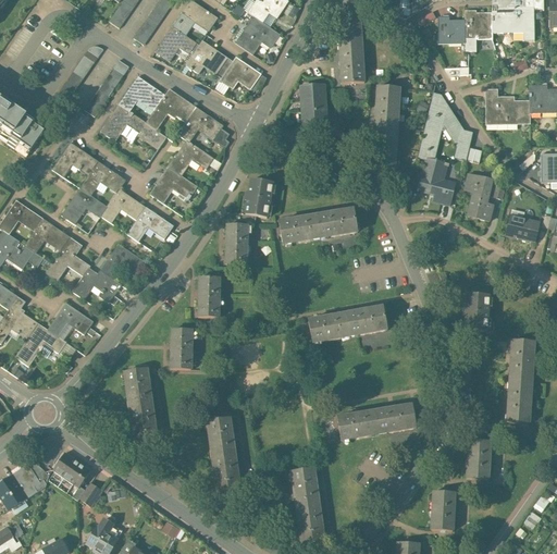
[(133,7),(124,0),(122,0),(119,4),(130,12),(133,7)]
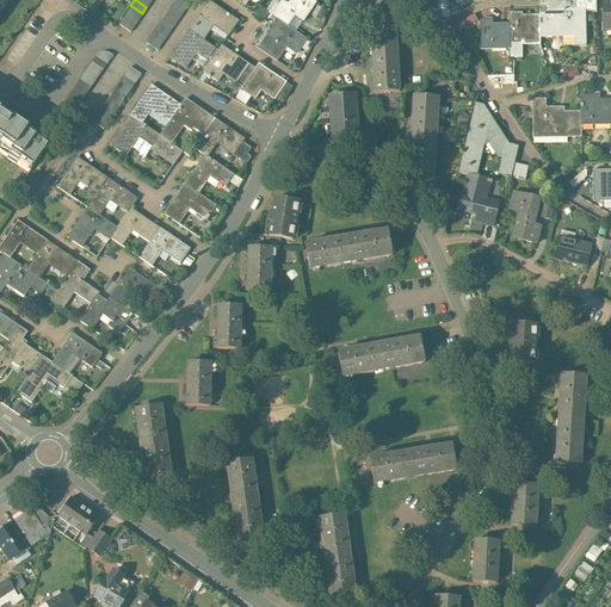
[(184,8),(173,0),(170,6),(180,14),(184,8)]
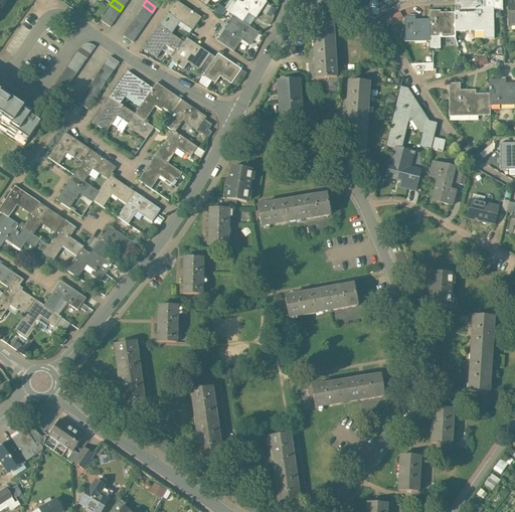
[(201,15),(178,0),(175,0),(159,23),(160,24),(172,32),(177,23),(176,22),(180,17),(193,26),(201,15)]
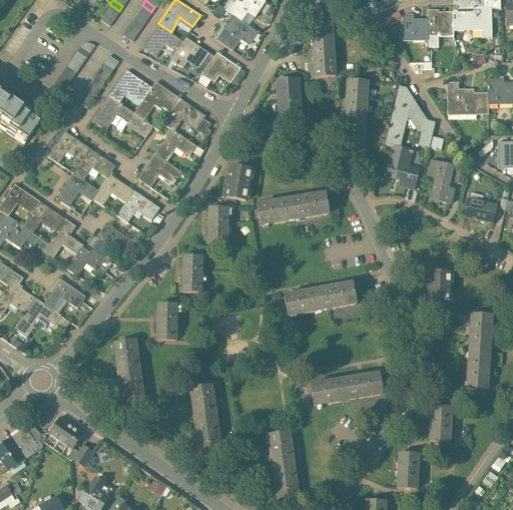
[(266,0),(235,0),(228,11),(233,14),(241,20),(247,11),(254,16),(266,0)]
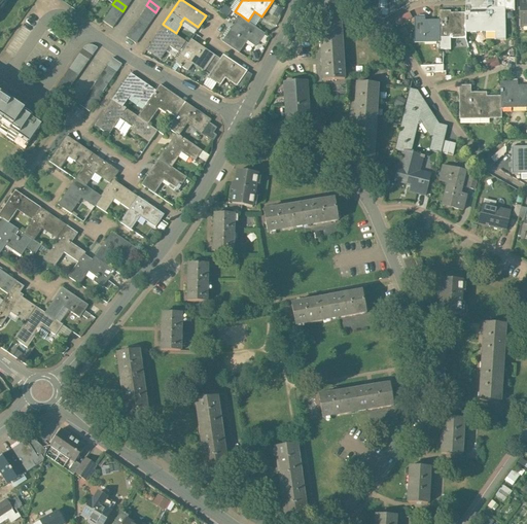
[(324,40),(342,39),(340,0),(322,1),(322,9),(321,9),(322,33),(324,33),(324,40)]
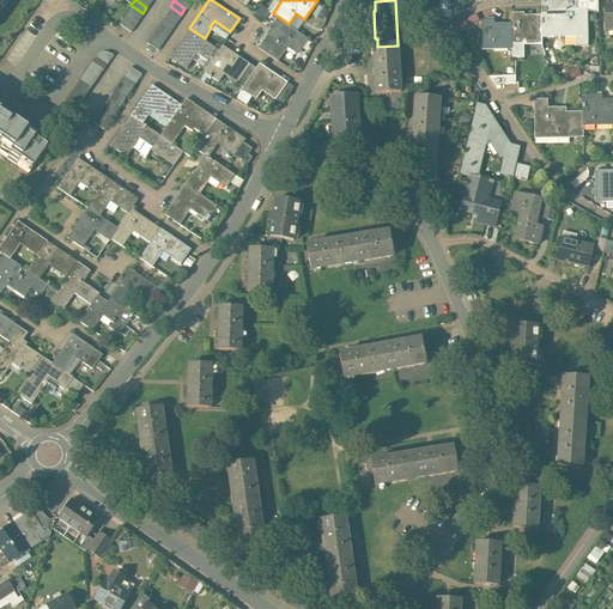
[(577,6),(568,6),(568,0),(551,0),(551,11),(540,11),(540,12),(541,12),(541,35),(559,35),(565,44),(588,43),(588,7),(599,7),(598,0),(577,0),(577,6)]
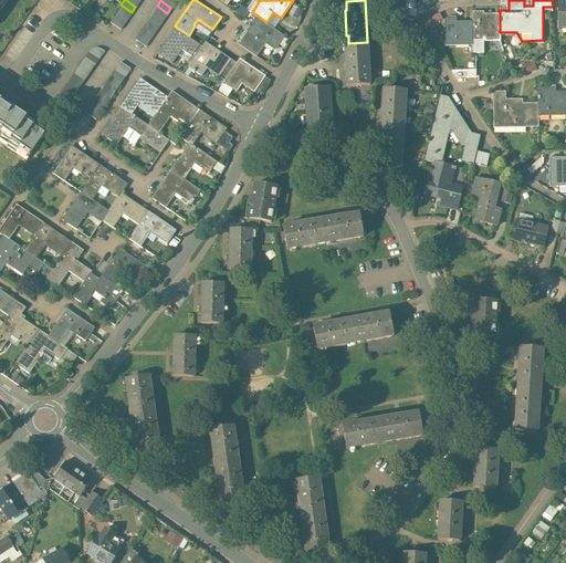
[(244,13),(249,7),(241,2),(238,10),(244,13)]
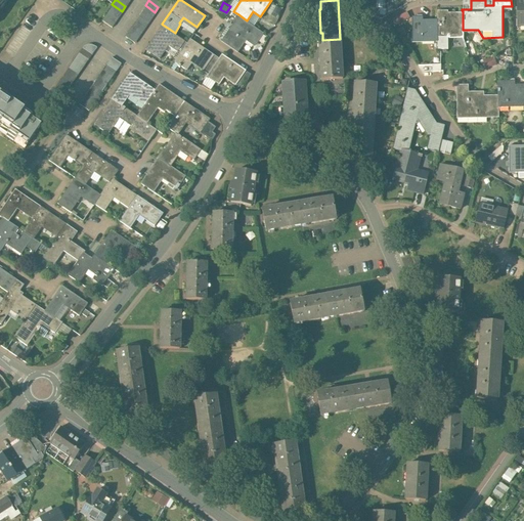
[(122,11),(112,4),(108,9),(119,16),(122,11)]
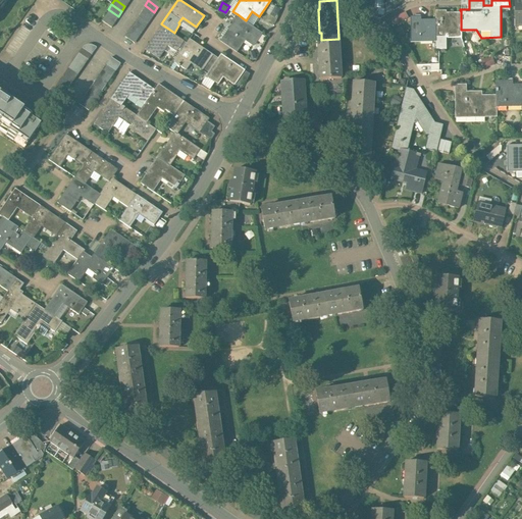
[(154,12),(145,5),(141,10),(151,16),(154,12)]
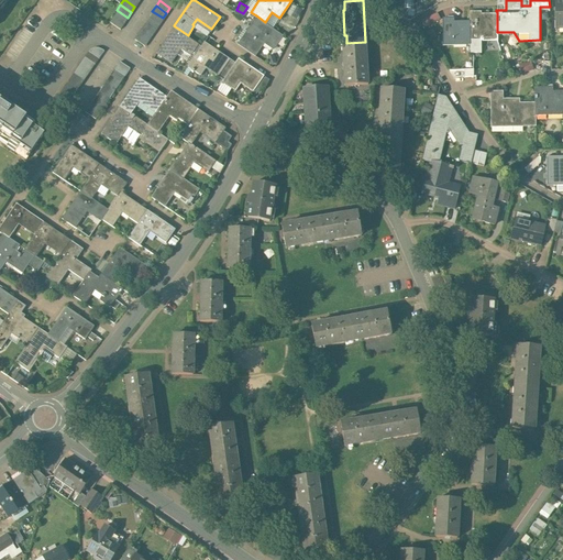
[(128,18),(117,10),(113,15),(124,22),(128,18)]
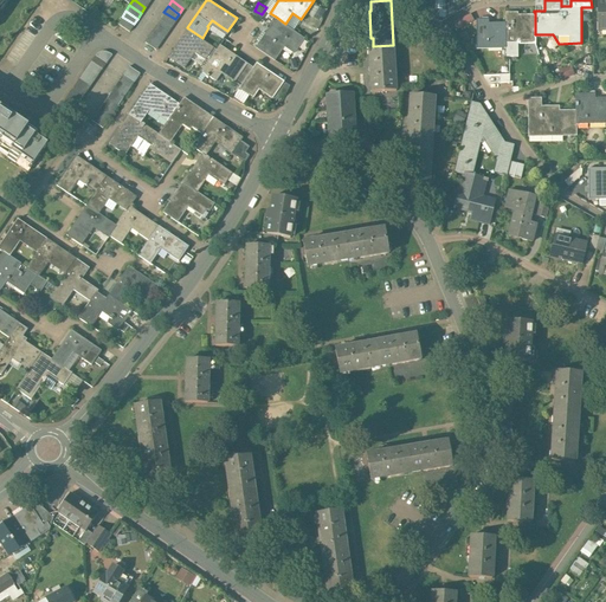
[(534,12),(519,13),(519,11),(505,11),(505,21),(507,41),(517,41),(517,43),(535,41),(535,34),(535,12),(534,12)]
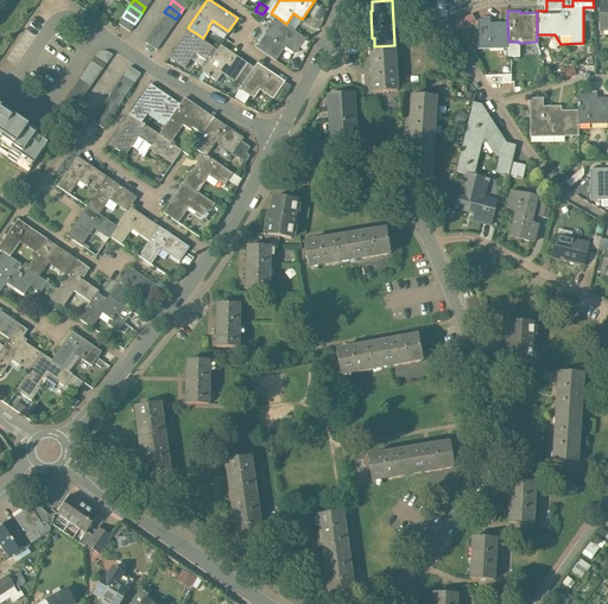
[(176,19),(164,12),(160,18),(171,25),(176,19)]
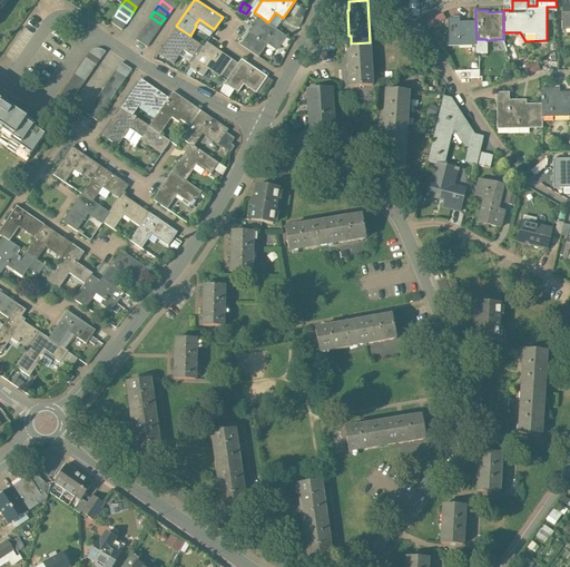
[(126,22),(115,16),(111,21),(121,28),(126,22)]
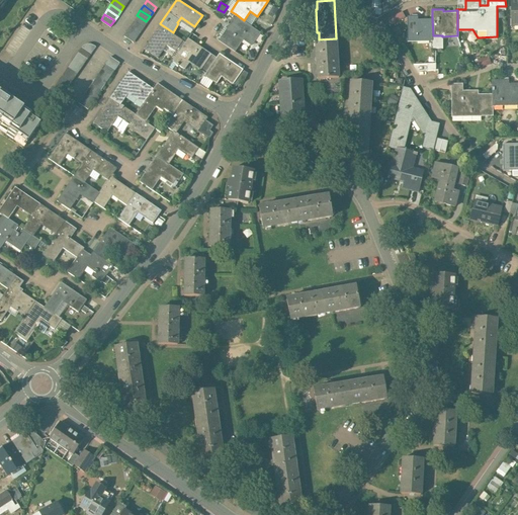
[(244,20),(236,14),(219,39),(235,51),(247,33),(253,37),(258,29),(244,20)]
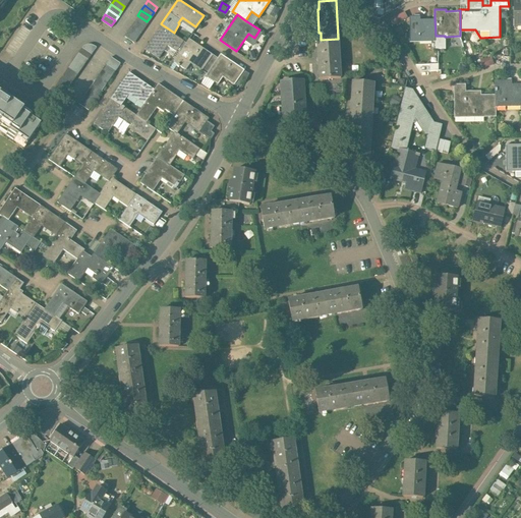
[(147,21),(137,15),(134,19),(143,26),(147,21)]
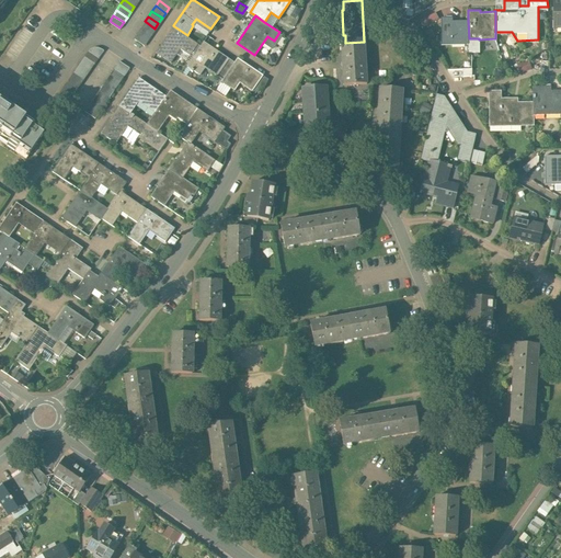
[(453,16),(442,16),(442,43),(469,43),(469,38),(468,20),(453,20),(453,16)]
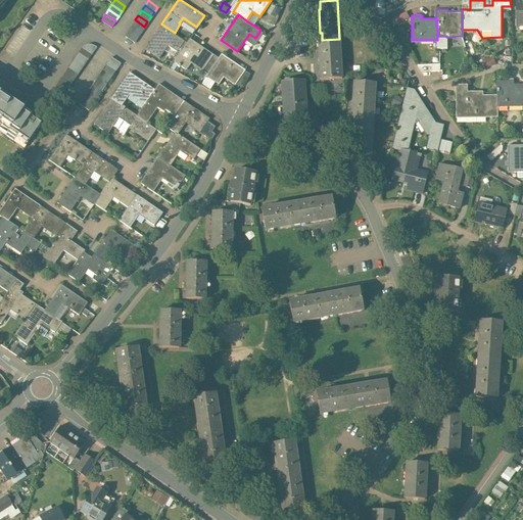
[(144,27),(135,19),(131,25),(141,32),(144,27)]
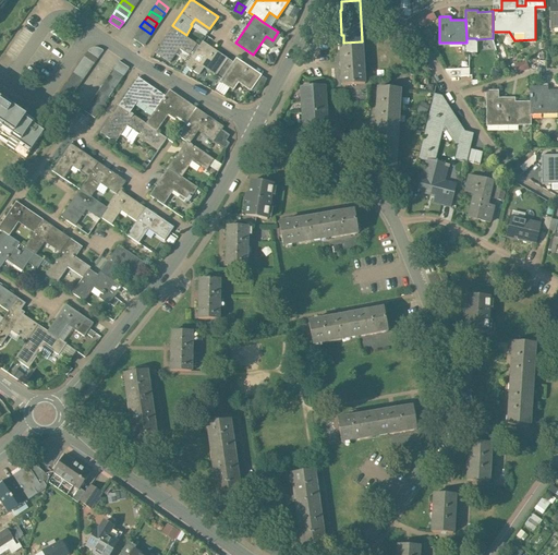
[(150,34),(140,26),(136,32),(147,39),(150,34)]
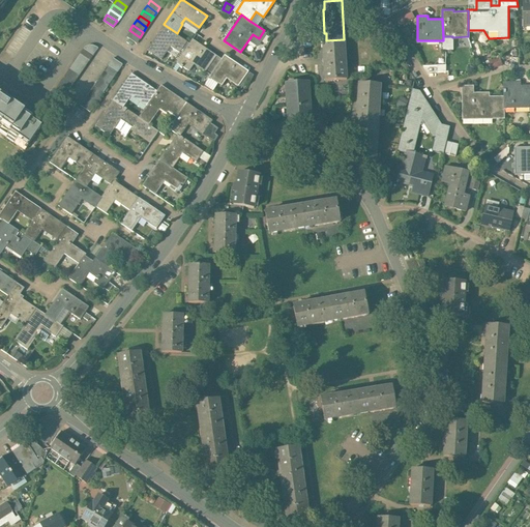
[(177,33),(165,25),(157,35),(156,34),(147,48),(160,57),(171,41),(180,49),(186,39),(177,33)]
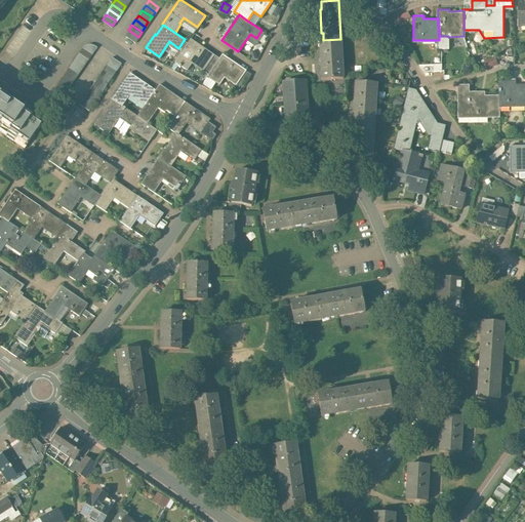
[(138,37),(128,30),(125,35),(134,42),(138,37)]
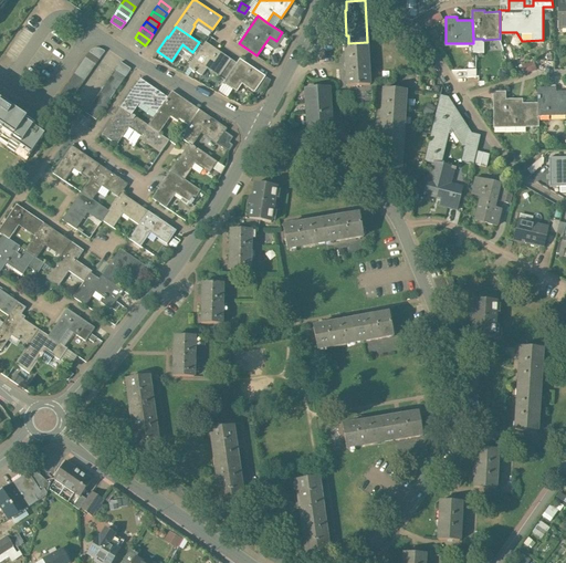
[(483,39),(473,39),(473,43),(473,51),(483,51),(483,40),(483,39)]
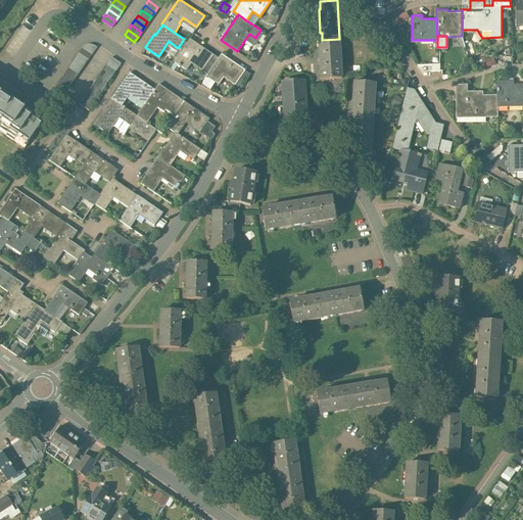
[(198,45),(189,38),(174,59),(184,66),(188,59),(202,68),(212,53),(199,44),(198,45)]
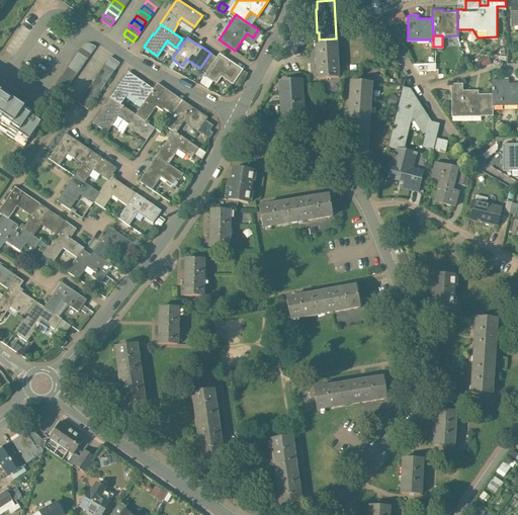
[(336,38),(319,39),(319,47),(318,47),(319,70),(321,69),(321,77),(338,76),(336,38)]
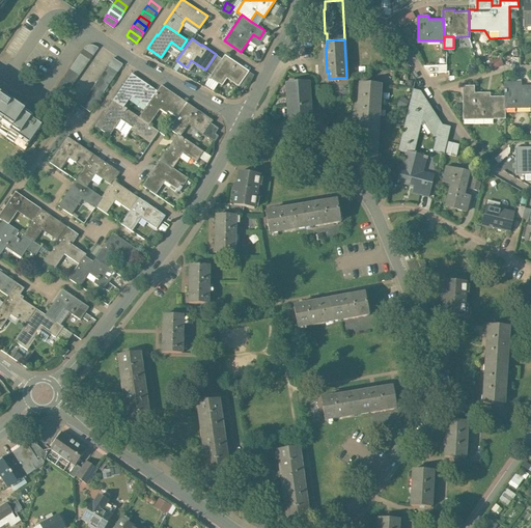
[(93,53),(83,46),(80,51),(90,58),(93,53)]
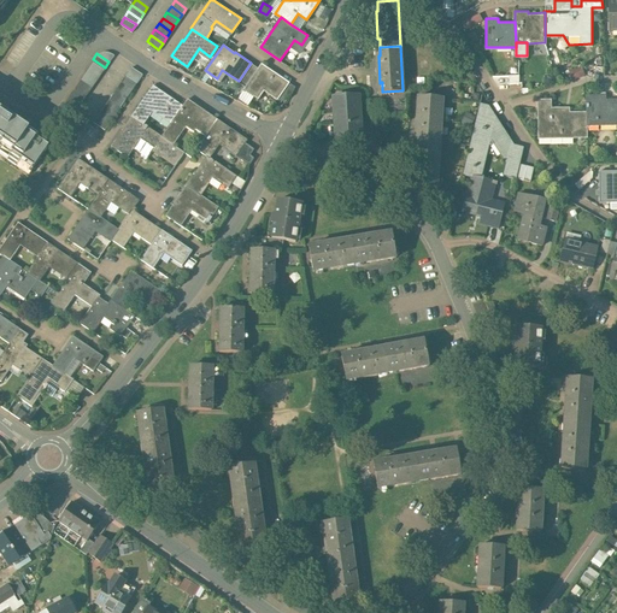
[(105,68),(93,59),(88,65),(100,74),(105,68)]
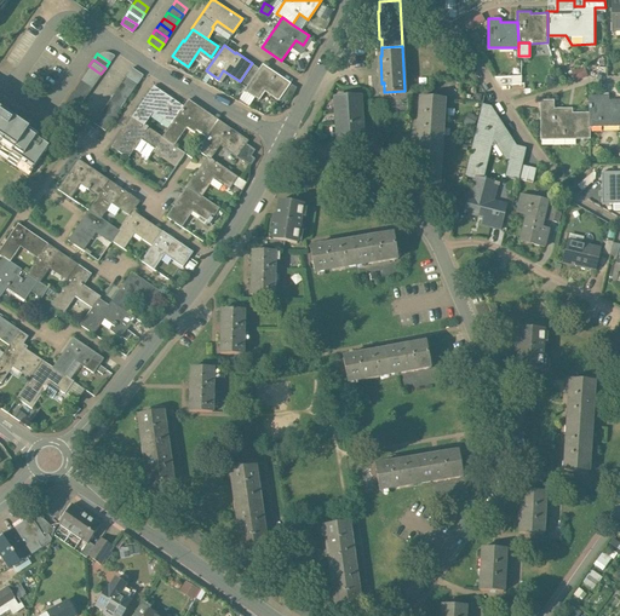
[(271,70),(262,63),(245,88),(256,96),(260,87),(277,98),(290,81),(273,69),(271,70)]
